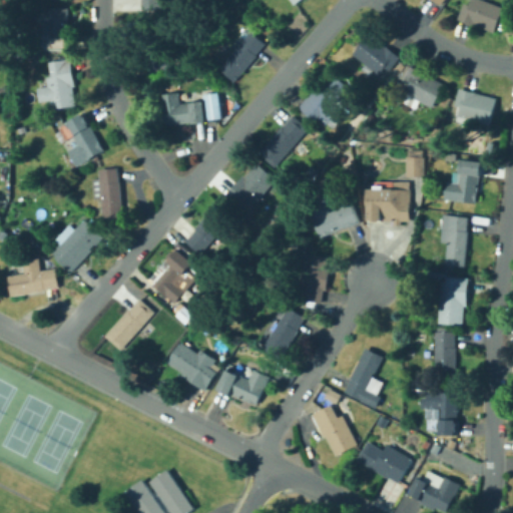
[(160,0),(160,9),(143,9),(143,0),(160,0)]
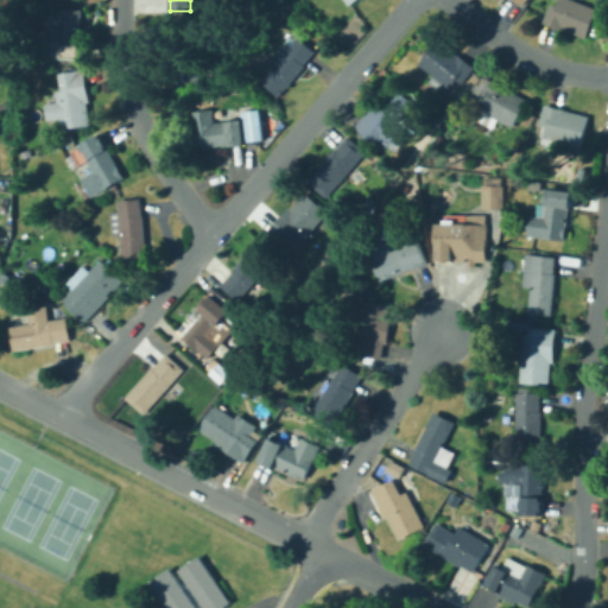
[(587,38),(564,29),(563,31),(543,23),(551,4),(557,6),(559,0),(576,0),(597,8),(587,38)]
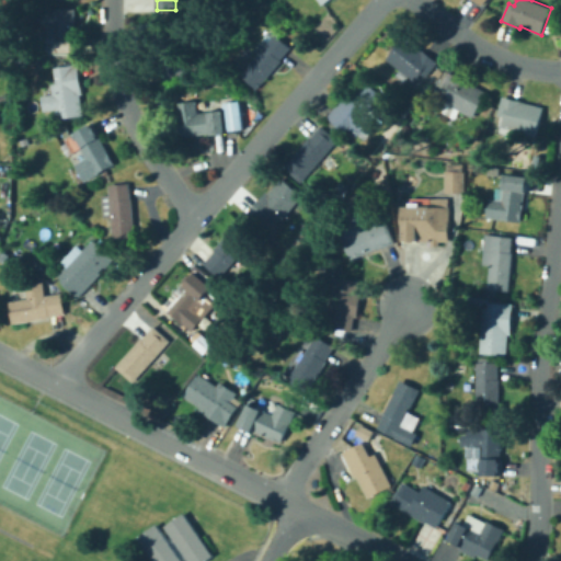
[(76,55),(45,55),(45,26),(42,26),(42,18),(42,8),(77,8),(77,34),(71,34),(71,41),(76,41),(76,55)]
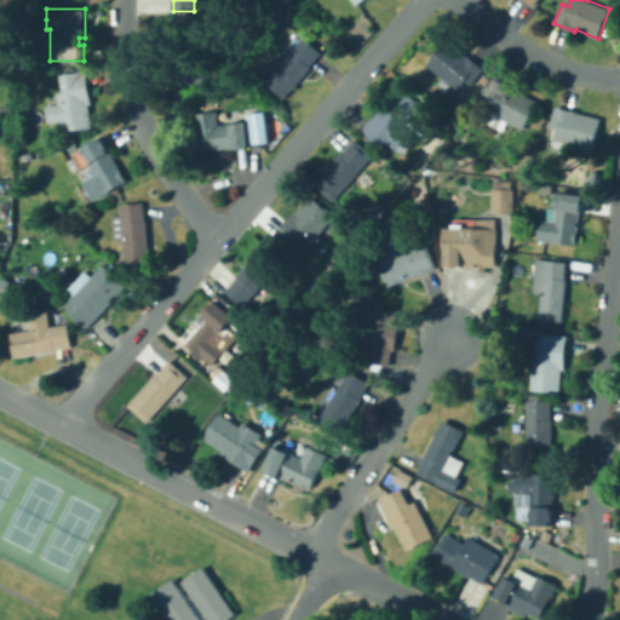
[(286,98),(268,84),(293,52),(290,49),(290,45),(297,32),(304,39),(306,38),(323,52),(311,67),(286,98)]
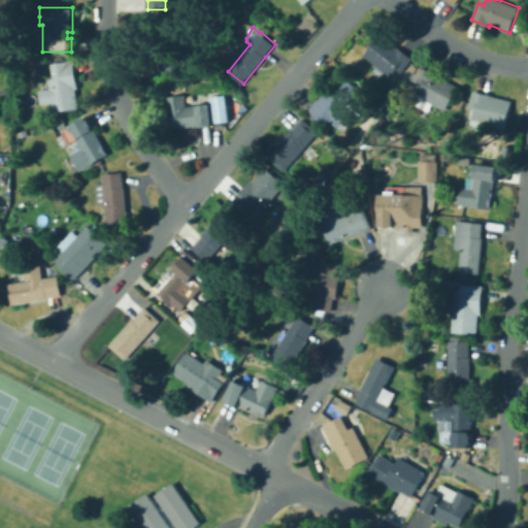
[(378,80),(369,73),(376,65),(364,55),(382,33),(414,59),(402,73),(397,69),(391,77),(385,72),(378,80)]
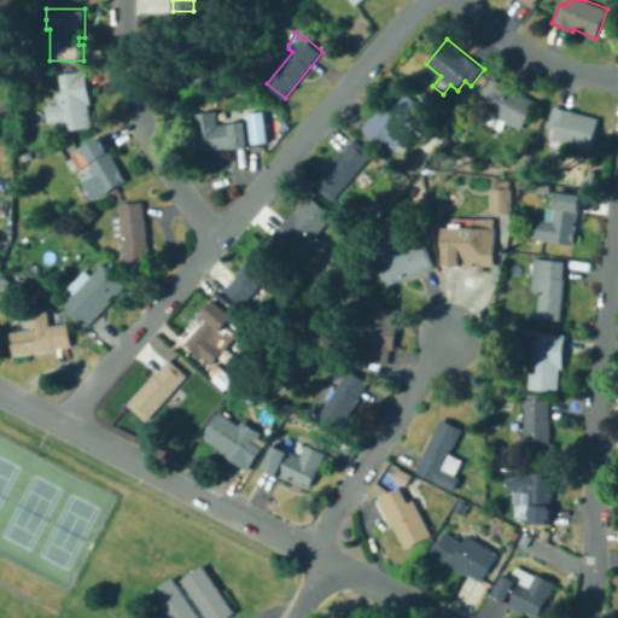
[(63,132),(62,121),(48,123),(46,106),(59,104),(57,92),(63,91),(60,74),(88,70),(93,104),(91,104),(94,128),(63,132)]
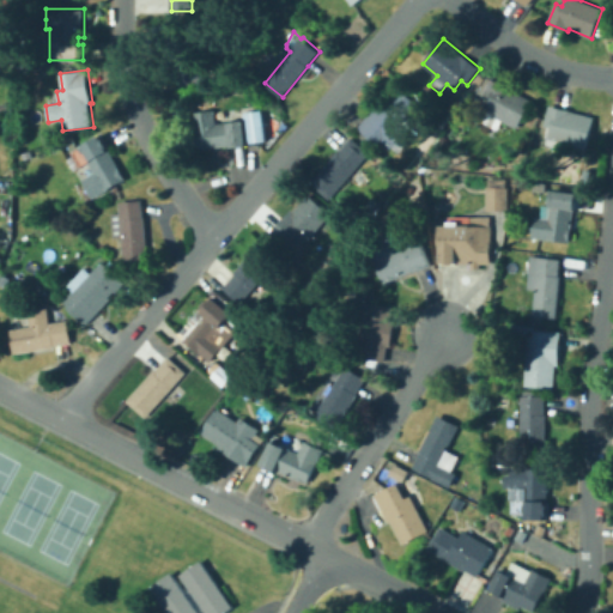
[(479,86),(474,84),(481,74),(485,78),(479,86)]
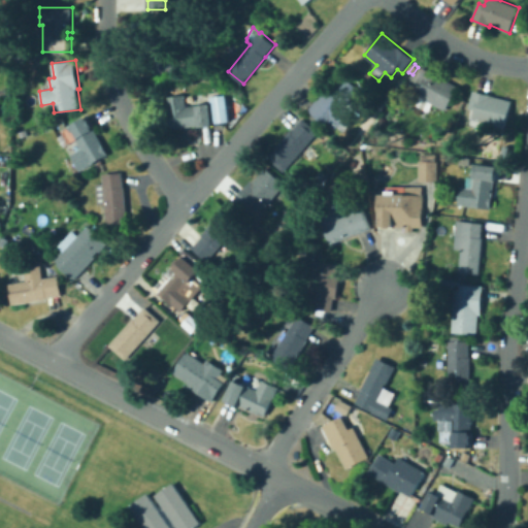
[(429,111),(417,104),(421,97),(417,95),(422,86),(416,81),(424,67),(459,87),(446,110),(433,104),(429,111)]
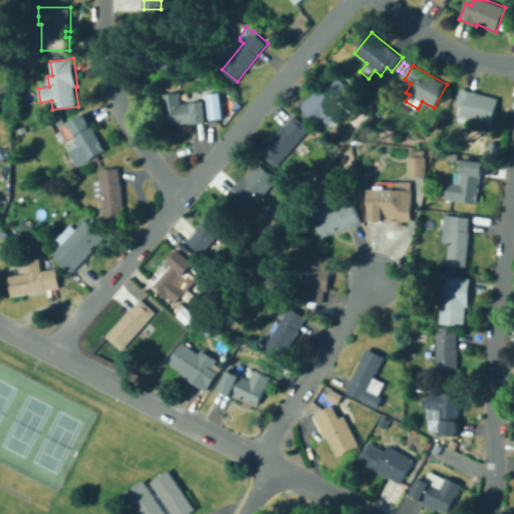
[(328,124),(320,117),(317,121),(300,106),(318,85),(320,87),(334,71),(351,86),(337,102),(343,107),(328,124)]
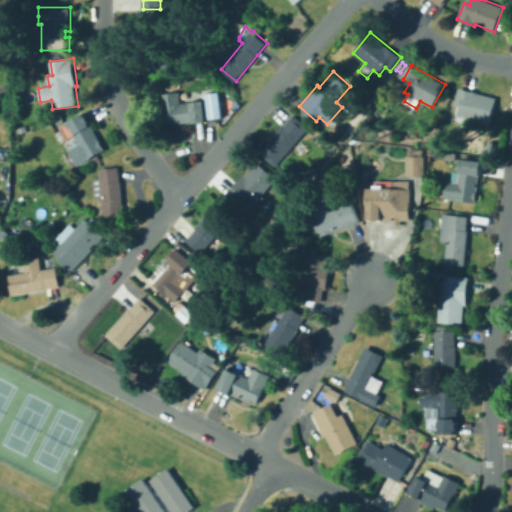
[(491,122),(458,114),(460,105),(455,104),(459,88),(477,91),(477,93),(496,98),(491,122)]
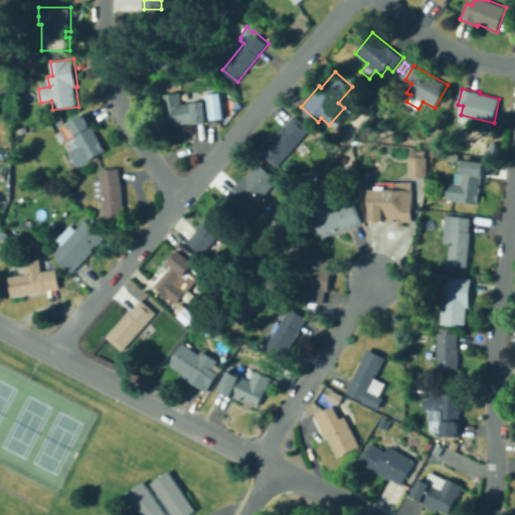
[(167,126),(163,94),(181,92),(182,104),(206,100),(209,120),(167,126)]
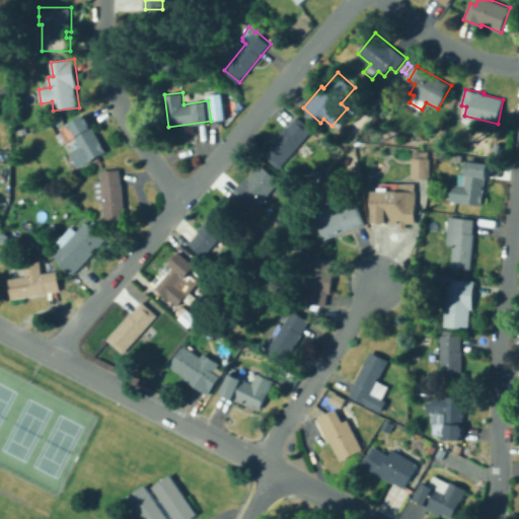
[(231,110),(227,106),(232,100),(236,104),(231,110)]
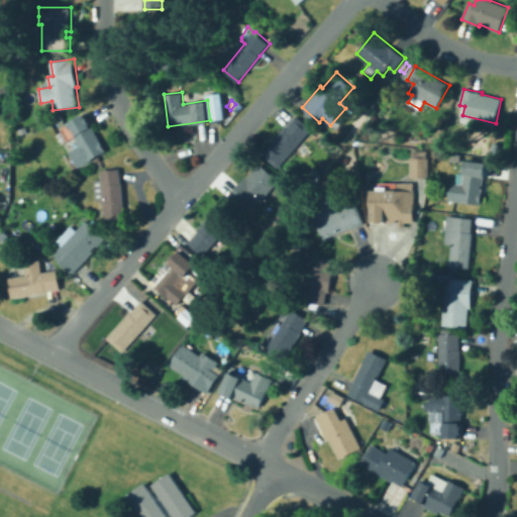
[(79,167),(70,150),(80,145),(75,136),(68,140),(60,128),(85,113),(106,150),(79,167)]
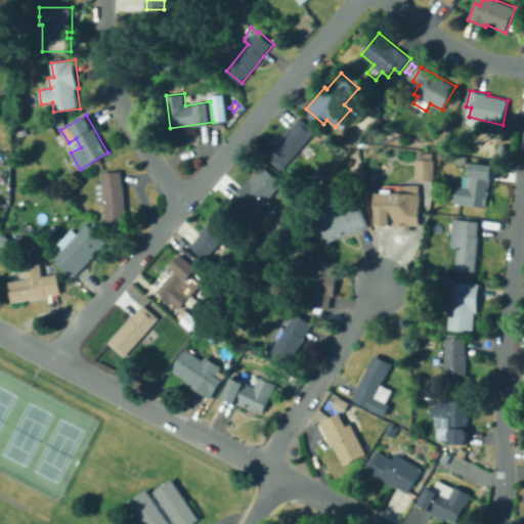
[(284,170),(266,156),(290,127),(291,128),(301,117),(317,130),(284,170)]
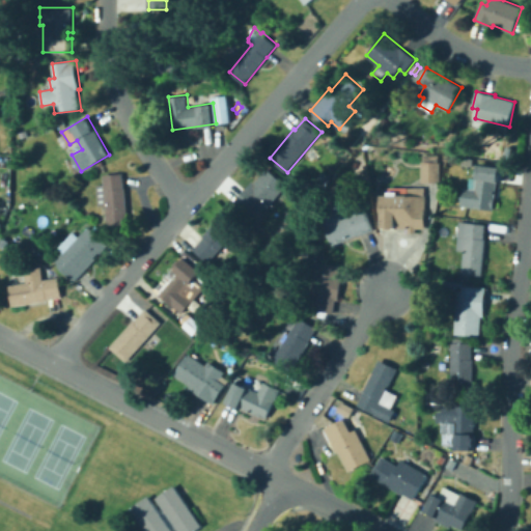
[(490,133),(480,130),(482,121),(492,123),(490,133)]
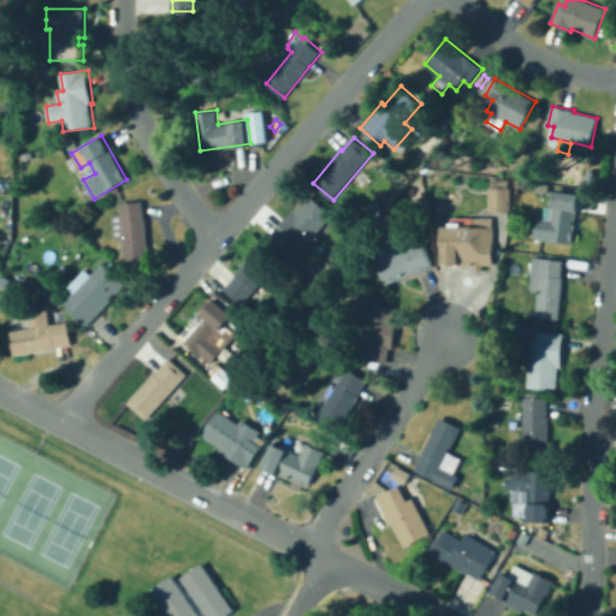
[(509,213),(490,212),(490,188),(510,188),(509,213)]
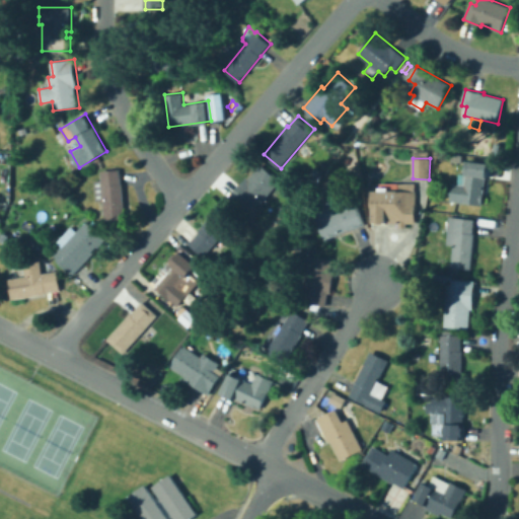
[(483,205),(451,202),(453,183),(458,183),(459,173),(463,174),(464,160),(488,162),(483,205)]
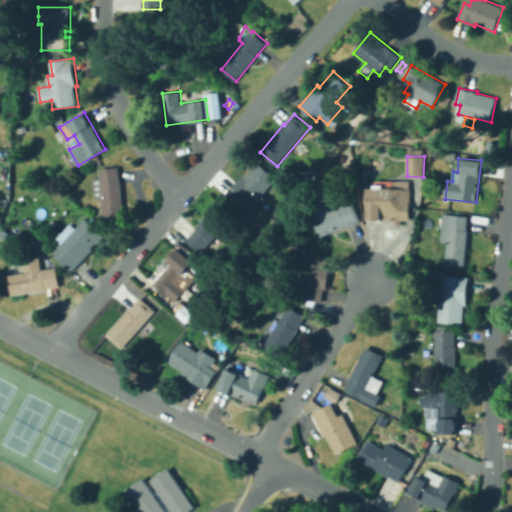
[(240,212),(223,198),(244,174),(246,176),(258,162),(277,179),(253,207),(248,202),(240,212)]
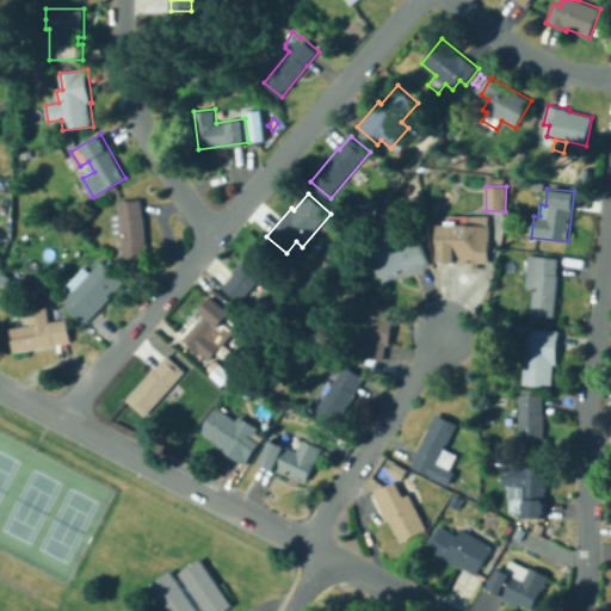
[(123,259),(122,235),(112,236),(111,211),(118,211),(118,201),(142,199),(142,217),(146,216),(148,257),(123,259)]
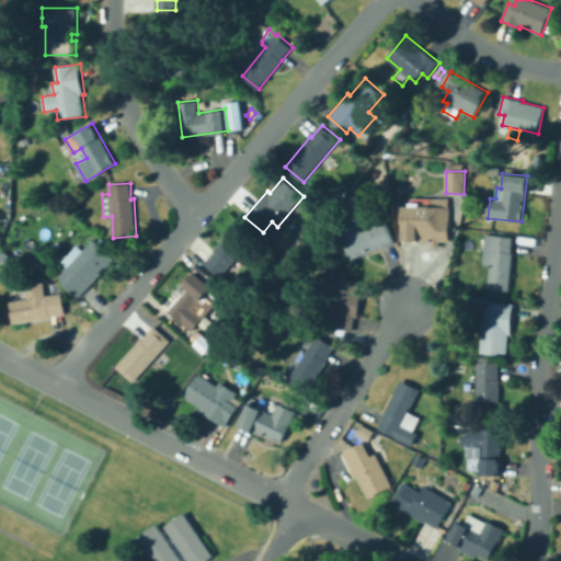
[(441,247),(432,247),(432,241),(404,242),(403,206),(411,206),(410,202),(422,202),(422,207),(450,206),(450,228),(448,228),(449,241),(441,241),(441,247)]
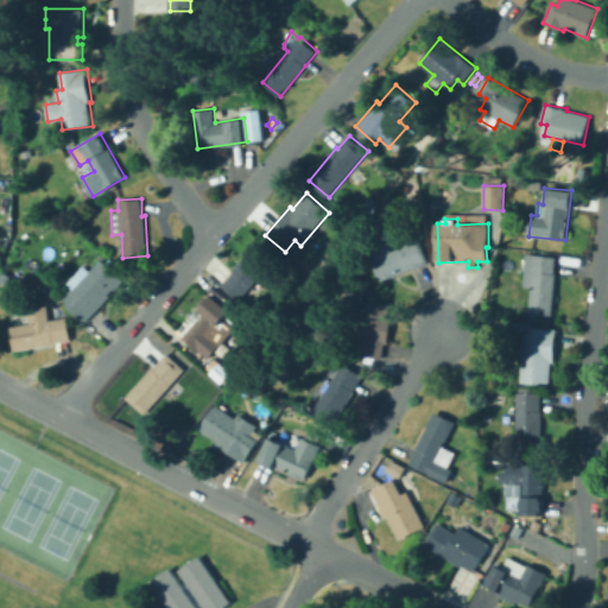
[(381,282),(366,246),(387,236),(393,251),(413,241),(415,245),(419,242),(428,261),(381,282)]
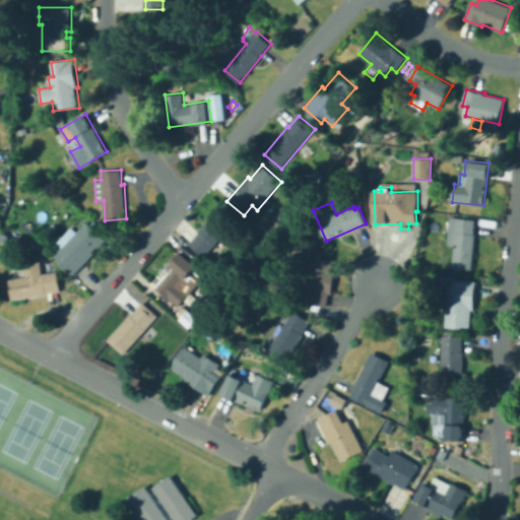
[(205,256),(198,251),(191,244),(199,233),(198,232),(220,205),(235,216),(232,220),(234,222),(221,238),(226,242),(219,250),(214,246),(205,256)]
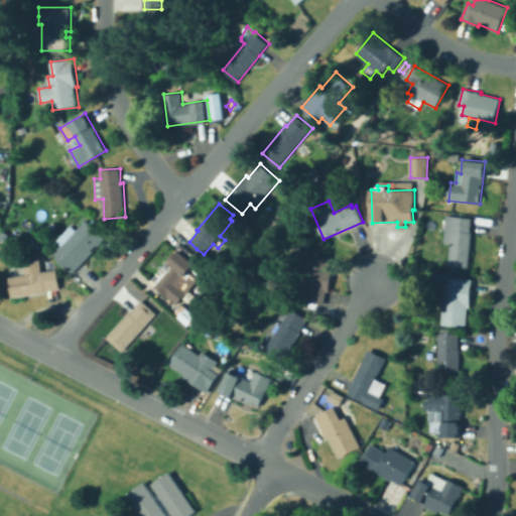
[(447,280),(434,279),(434,268),(445,269),(446,264),(449,264),(452,244),(444,243),(446,214),(448,215),(448,212),(460,213),(460,217),(473,218),(472,232),(470,268),(458,267),(458,271),(454,271),(454,276),(447,275),(447,280)]
